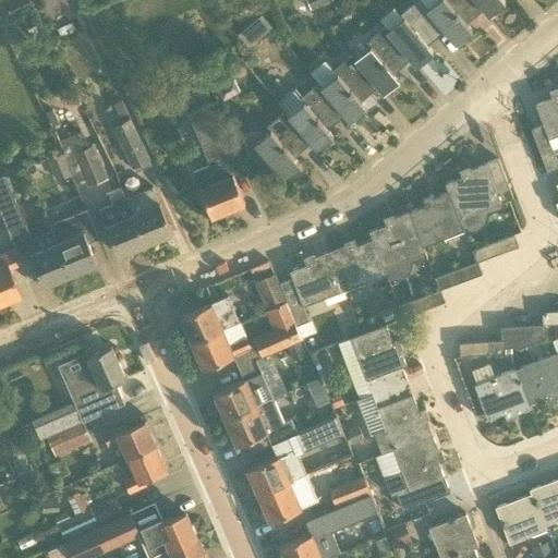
[(445,31),(426,9),(419,0),(414,0),(399,14),(393,8),(379,20),(385,25),(385,26),(411,59),(417,65),(433,51),(424,40),(431,35),(434,39),(445,31)]
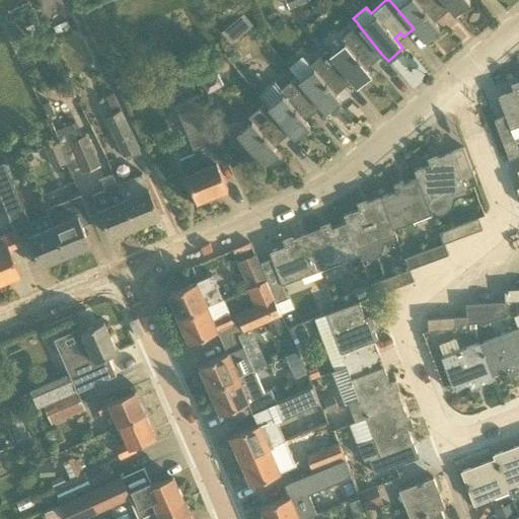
[(440,17),(450,8),(442,0),(389,0),(396,8),(414,28),(424,41),(439,28),(431,18),(436,13),(440,17)]
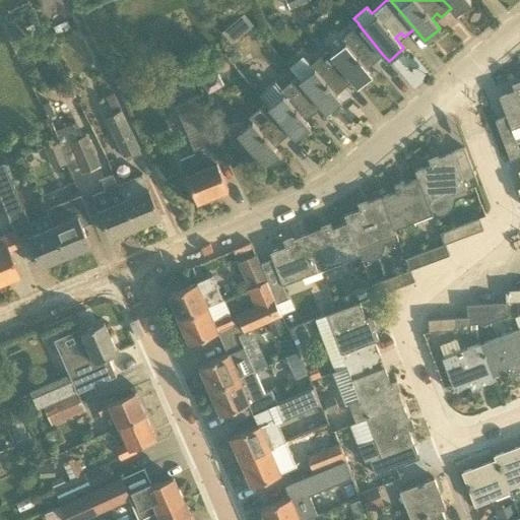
[(443,0),(451,8),(456,14),(471,2),(469,0),(443,0)]
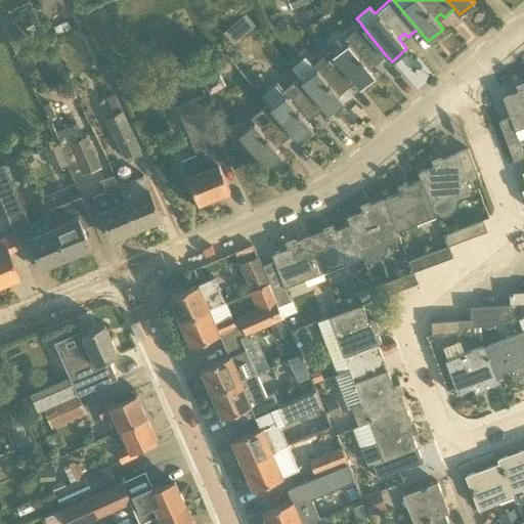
[(232,25),(224,31),(234,43),(243,36),(232,25)]
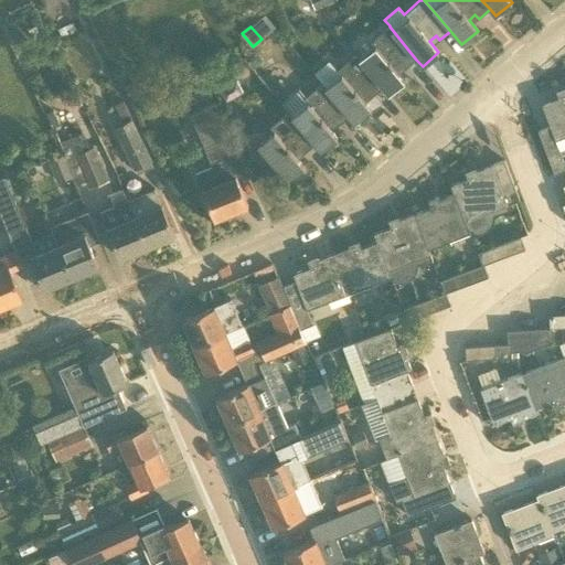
[(405,68),(416,60),(390,27),(370,42),(373,46),(359,59),(383,87),(388,95),(405,81),(395,70),(402,64),(405,68)]
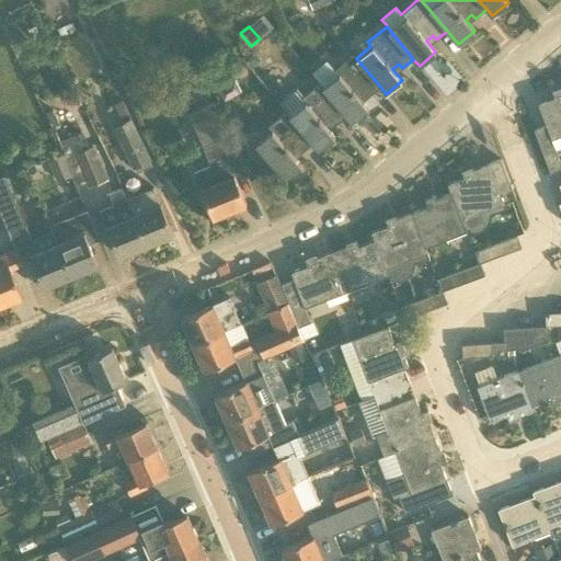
[(380,87),(356,58),(353,54),(334,70),(338,75),(323,87),(346,115),(352,122),(368,109),(359,98),(365,92),(369,96),(380,87)]
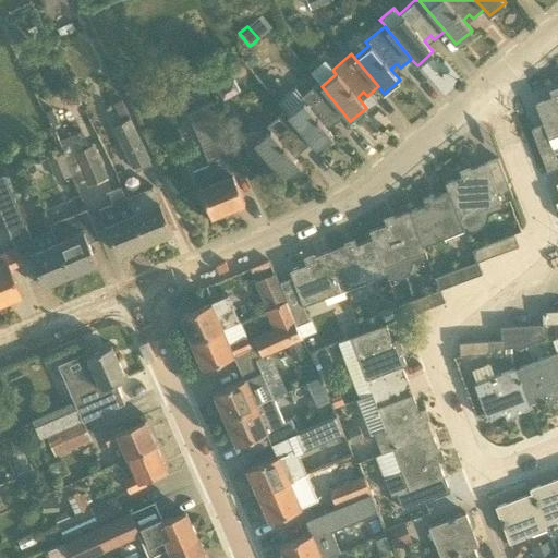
[(344,114),(322,86),(317,82),(302,96),(295,88),(278,102),(284,110),(283,110),(312,143),(317,149),(334,136),(324,124),(330,120),(334,124),(344,114)]
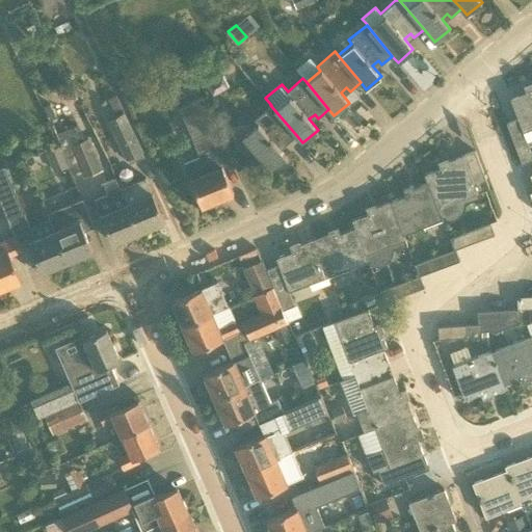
[(531,127),(531,85),(526,88),(525,85),(524,86),(526,92),(510,99),(519,120),(506,124),(522,164),(531,160),(531,156),(523,131),(531,127)]
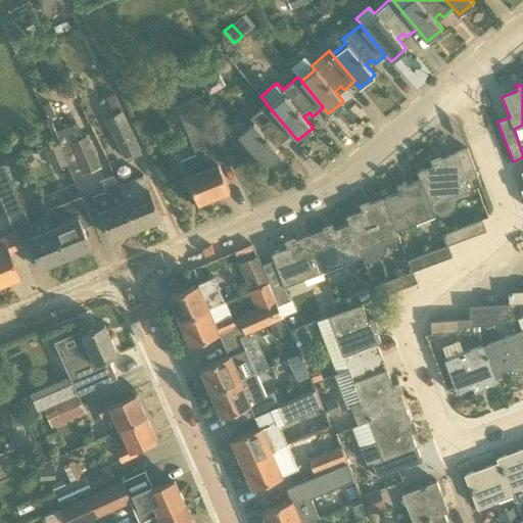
[(198,203),(230,190),(218,161),(226,158),(212,128),(199,95),(176,106),(190,138),(195,153),(182,159),(198,203)]
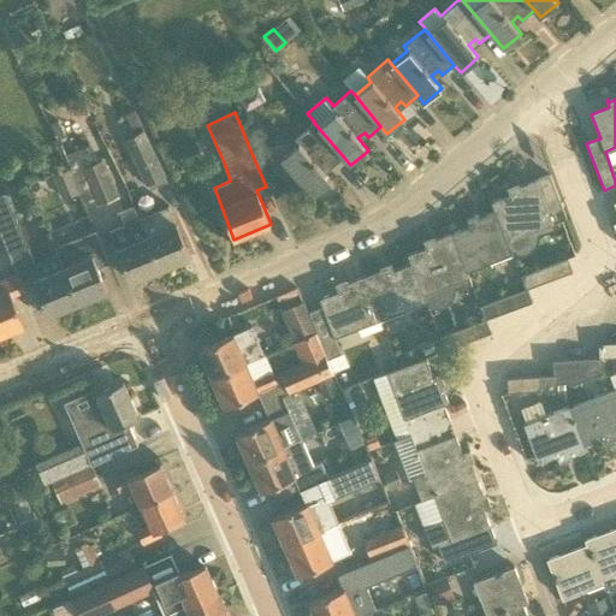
[(280,158),(282,160),(295,176),(313,196),(331,181),(320,169),(327,163),(332,167),(344,158),(313,122),(294,138),(297,143),(280,158)]
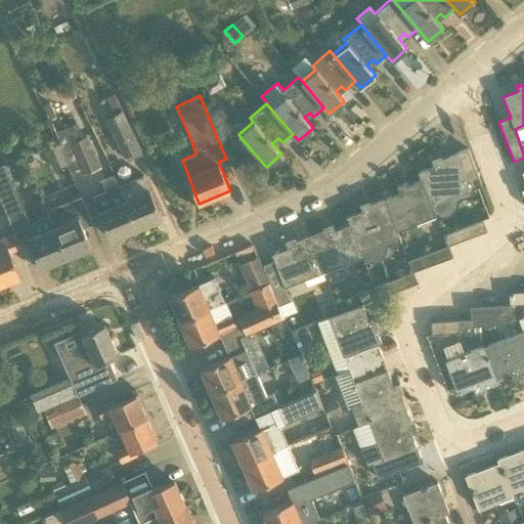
[(61,143),(83,133),(73,112),(51,121),(61,143)]
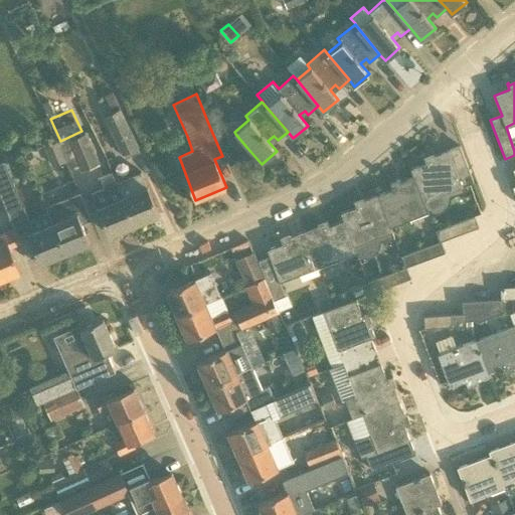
[(122,155),(138,147),(120,110),(104,118),(122,155)]
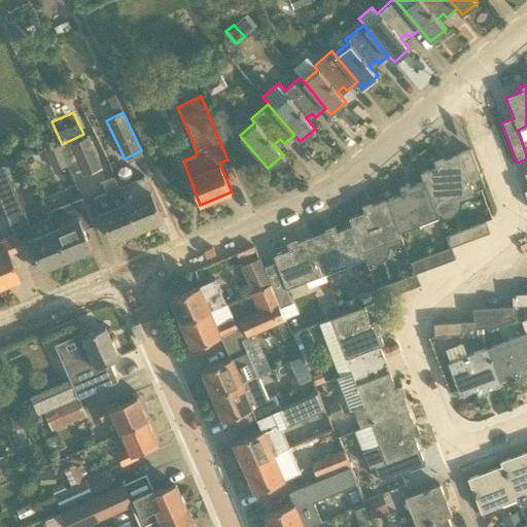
[(71,144),(81,168),(84,175),(102,168),(89,136),(71,144)]
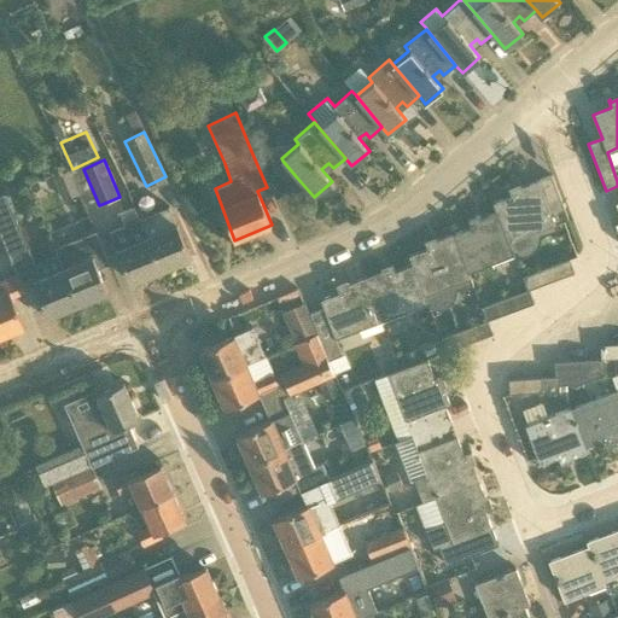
[(289,182),(296,176),(283,161),(275,167),(289,182)]
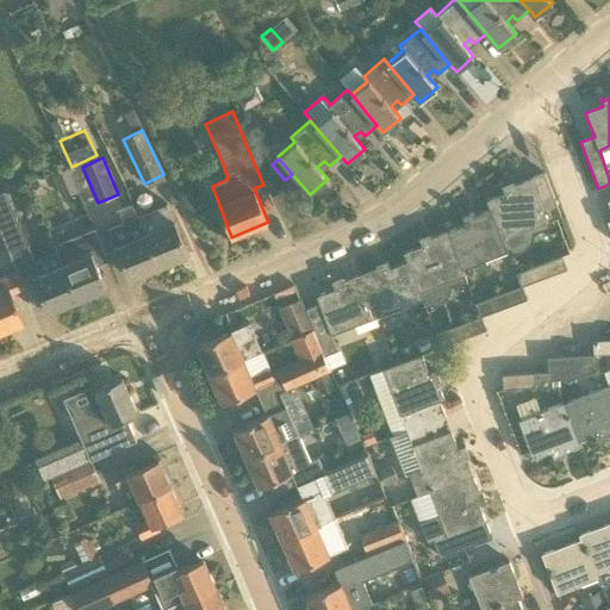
[(62,197),(79,190),(70,172),(69,168),(53,175),(62,197)]
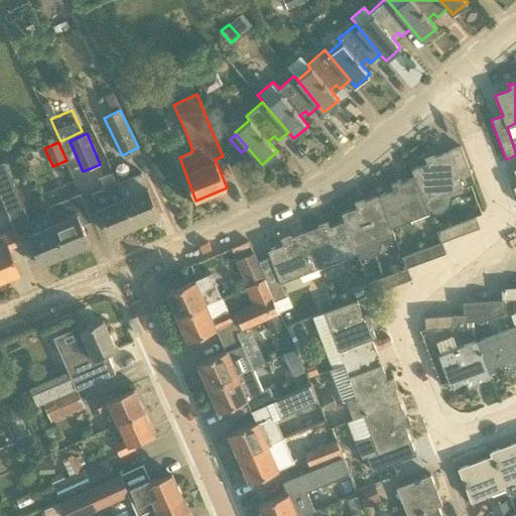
[(475,183),(461,146),(426,159),(425,157),(424,157),(427,163),(411,169),(414,176),(424,203),(475,183)]
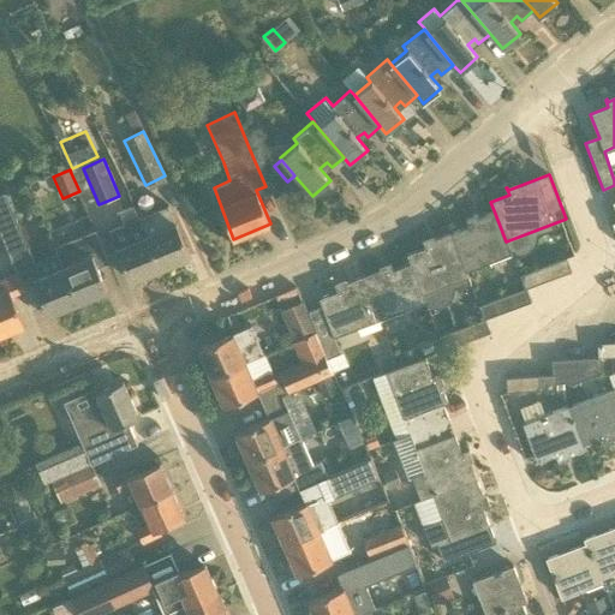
[(36,266),(6,193),(0,195),(0,230),(17,273),(25,291),(36,286),(48,315),(78,303),(59,256),(36,266)]
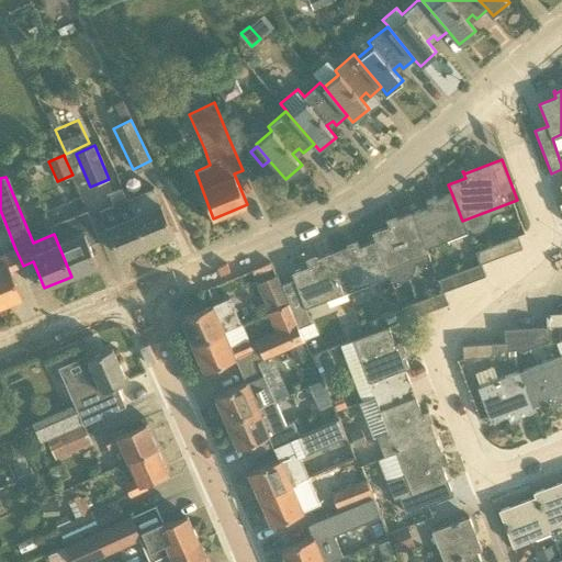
[(119,257),(145,246),(125,200),(126,200),(122,188),(109,193),(114,204),(100,211),(119,257)]
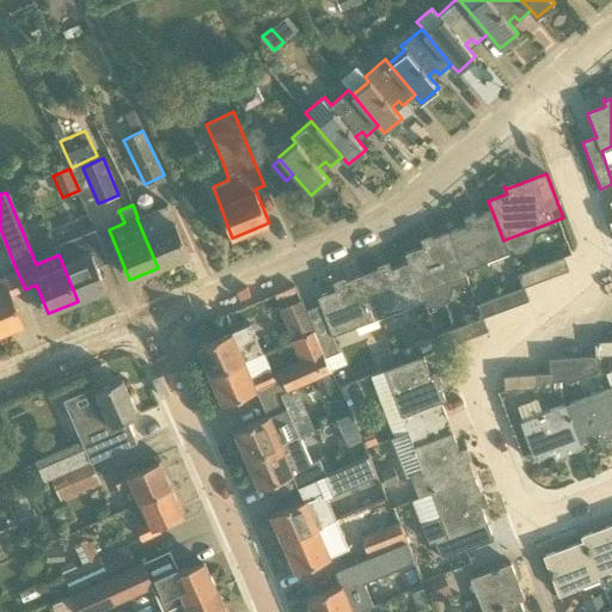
[(173,224),(166,206),(138,218),(136,218),(158,268),(189,256),(173,222),(173,224)]
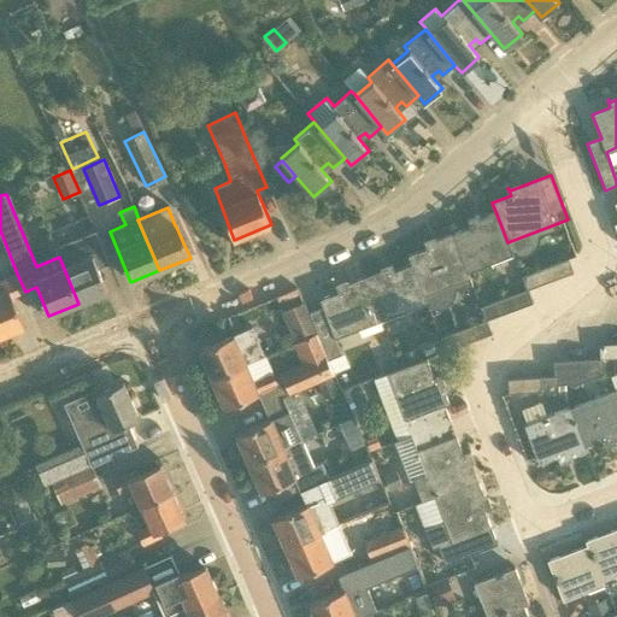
[(507,242),(495,211),(469,222),(468,218),(466,219),(470,227),(452,234),(466,272),(512,256),(507,242)]
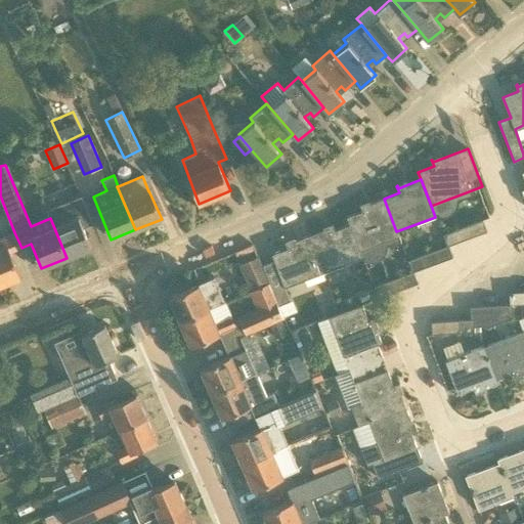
[(396,231),(384,199),(362,208),(360,205),(359,205),(363,213),(347,219),(349,223),(359,251),(398,235),(396,231)]
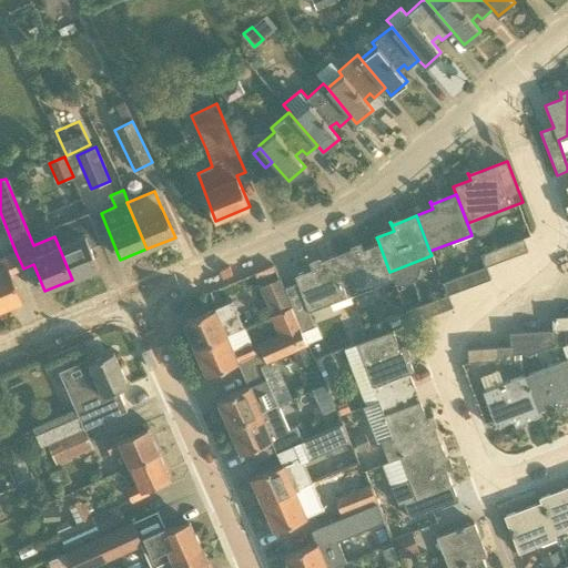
[(72,280),(99,269),(91,245),(100,241),(91,221),(54,236),(72,280)]
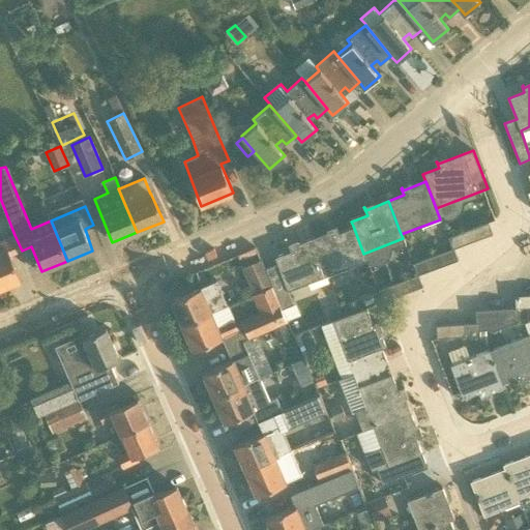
[(449,238),(453,248),(493,233),(489,223),(449,238)]
